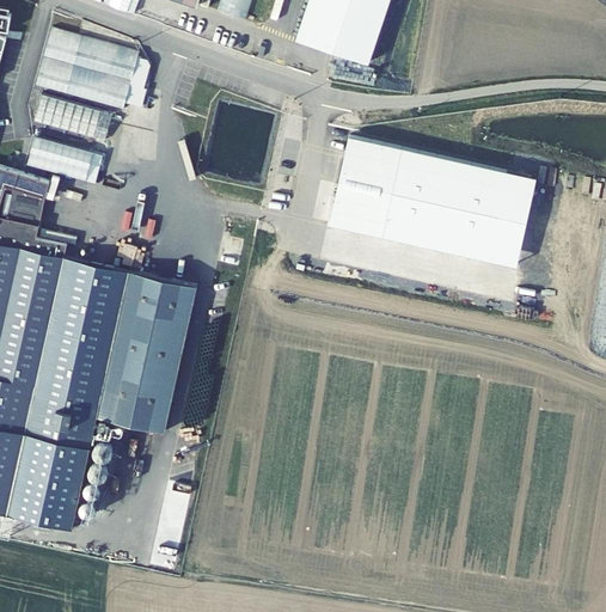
[(139,55),(53,31),(37,90),(123,114),(139,55)]
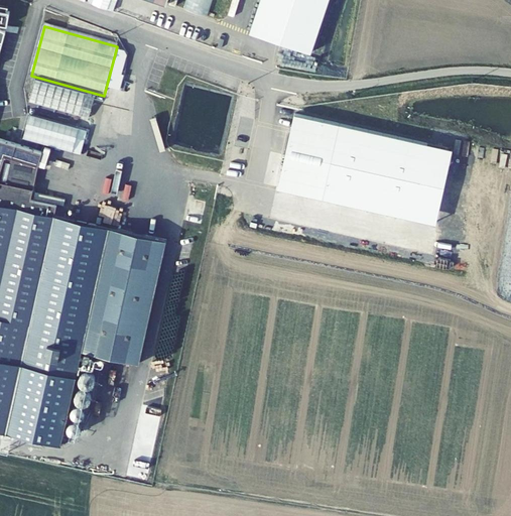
[(88,122),(95,100),(35,83),(28,105),(88,122)]
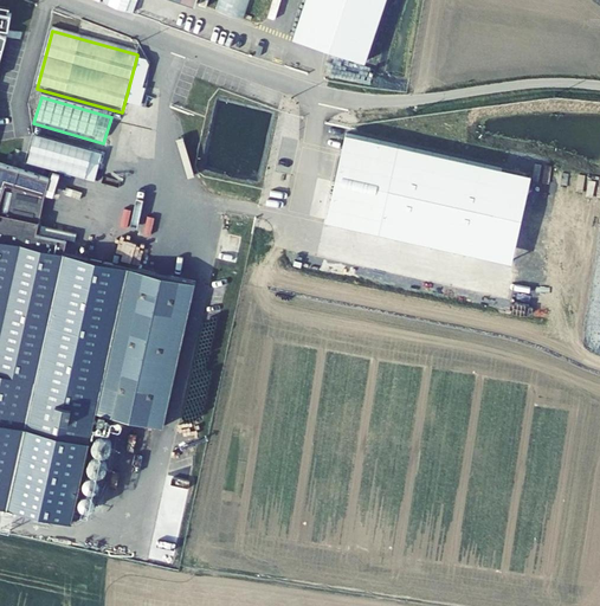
[(88,149),(28,133),(20,161),(79,178),(88,149)]
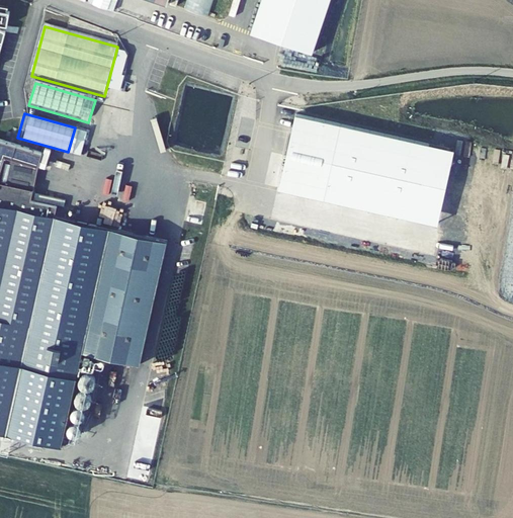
[(0,306),(7,308),(19,266),(11,264),(28,202),(41,157),(5,148),(8,138),(0,136),(0,306)]
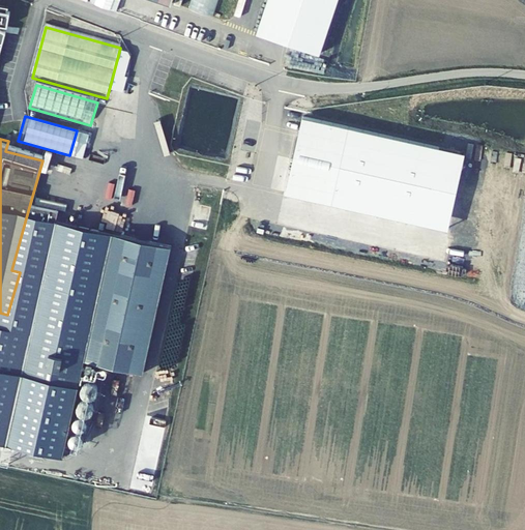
[(146,182),(138,215),(144,217),(152,183),(146,182)]
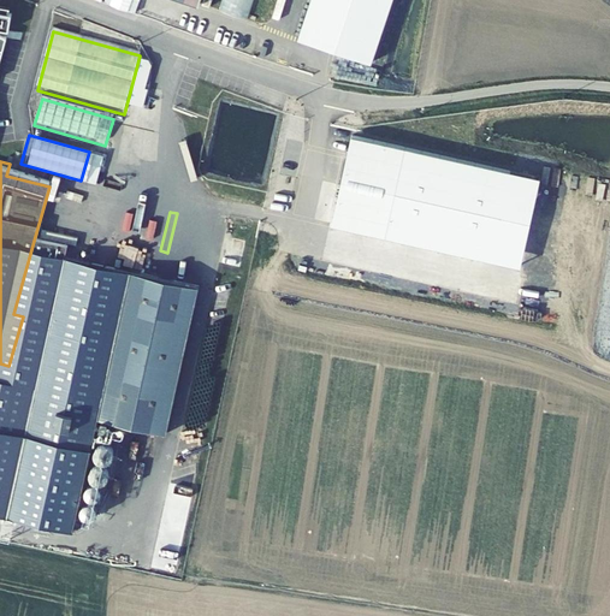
[(0,519),(71,535),(96,422),(130,431),(144,279),(64,260),(66,248),(34,241),(13,314),(23,317),(9,366),(0,395),(0,519)]
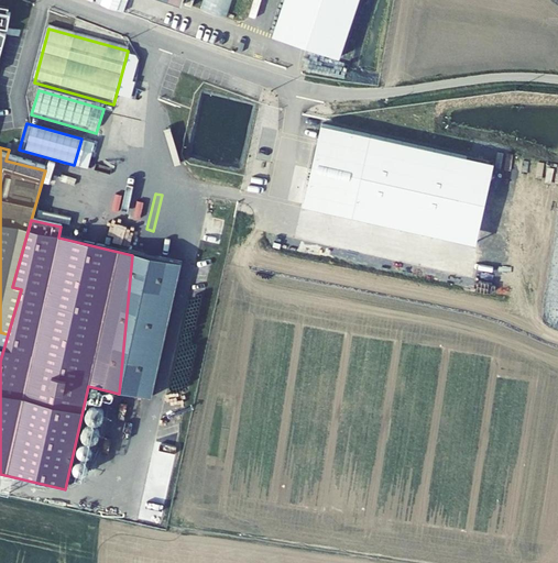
[(119,394),(151,400),(181,266),(132,255),(119,394)]
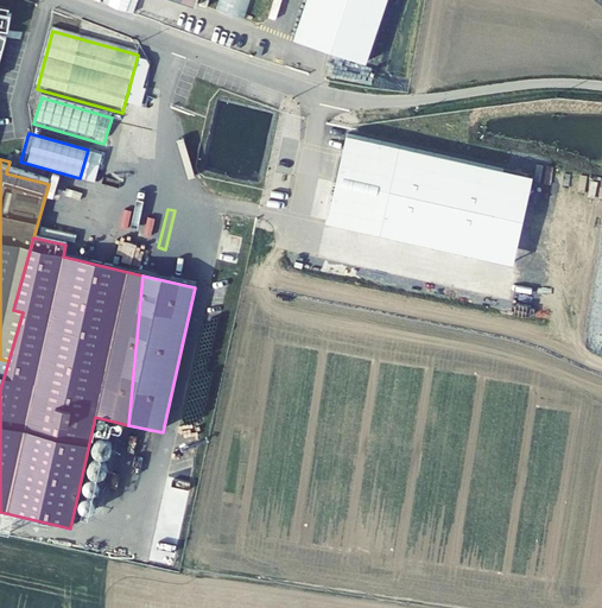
[(106,442),(101,441),(97,441),(94,443),(92,445),(92,447),(90,449),(90,451),(92,454),(92,455),(94,457),(97,460),(101,460),(106,458),(107,457),(109,455),(111,451),(111,449),(109,445),(107,443),(106,442)]
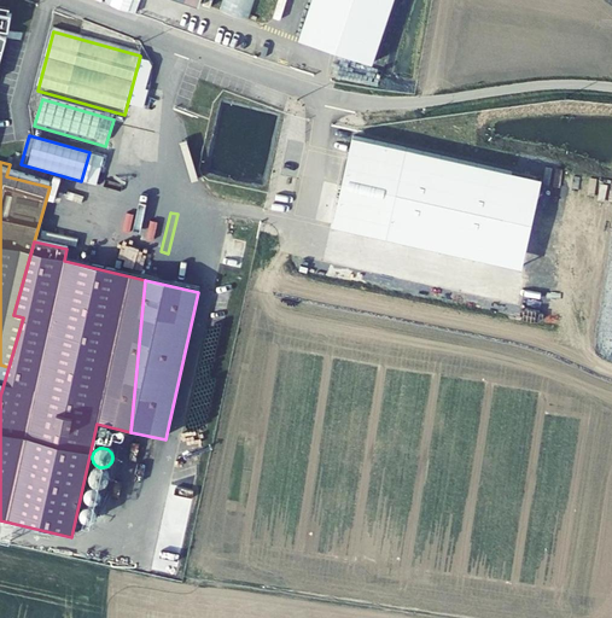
[(99,468),(95,468),(94,468),(93,470),(89,472),(88,474),(87,478),(88,482),(89,485),(93,487),(95,488),(99,488),(103,487),(105,485),(108,482),(108,478),(108,477),(106,473),(105,472),(102,468),(99,468)]
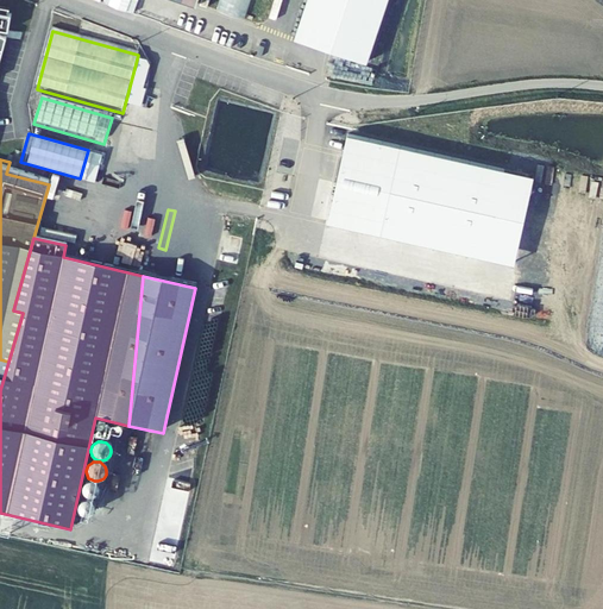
[(93,482),(89,482),(88,482),(87,482),(86,483),(83,485),(83,488),(82,490),(83,493),(85,495),(86,496),(87,497),(88,497),(89,498),(93,498),(94,497),(95,497),(98,495),(99,493),(99,491),(99,488),(99,485),(95,482),(94,482),(93,482)]
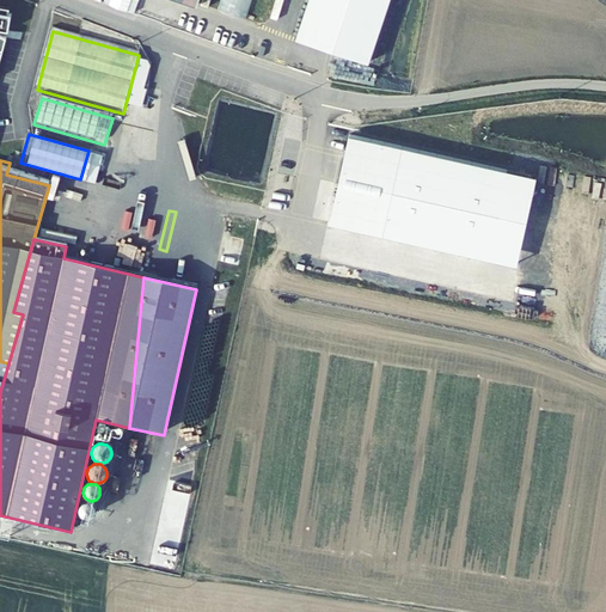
[(89,503),(85,503),(83,503),(81,505),(80,507),(79,509),(78,510),(79,514),(81,518),(83,519),(85,519),(89,519),(90,519),(91,519),(93,516),(95,514),(96,510),(95,508),(93,506),(91,503),(90,503),(89,503)]
